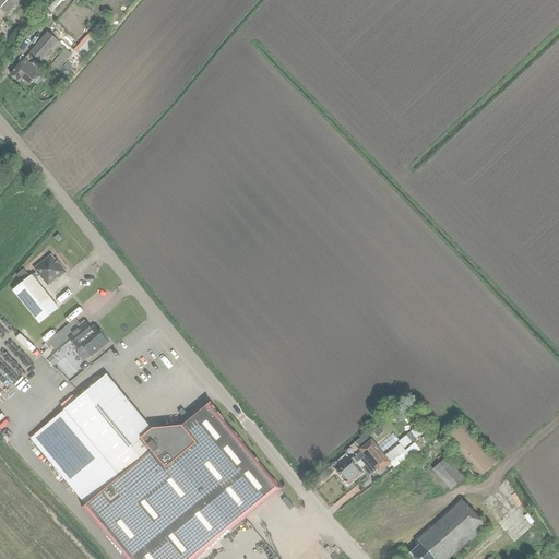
[(0,0),(0,8),(7,14),(19,0),(0,0)]
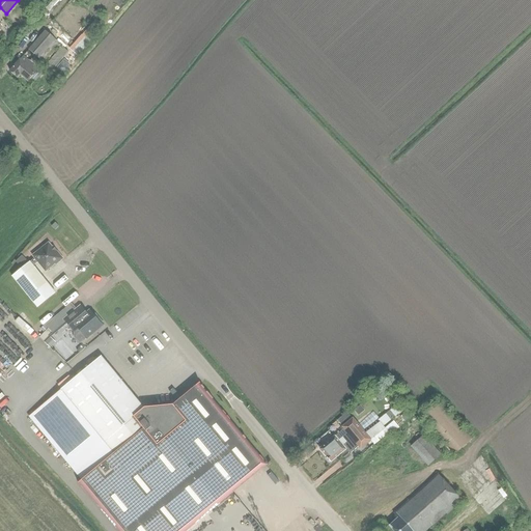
[(61,46),(45,31),(28,50),(45,64),(61,46)]
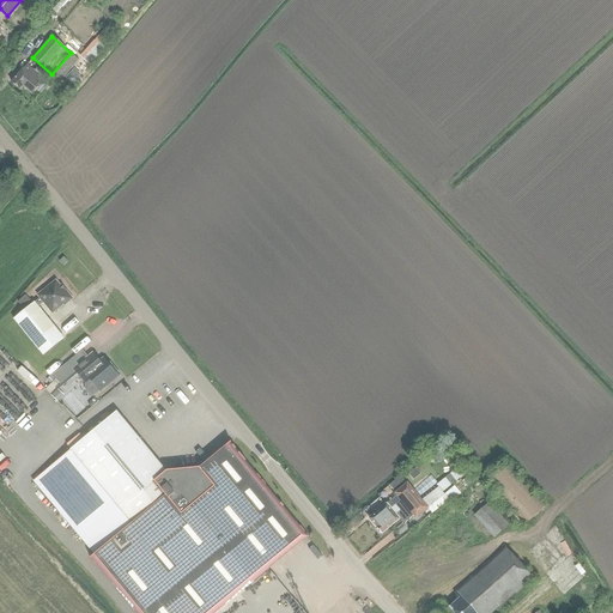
[(62,80),(82,59),(73,52),(54,74),(62,80)]
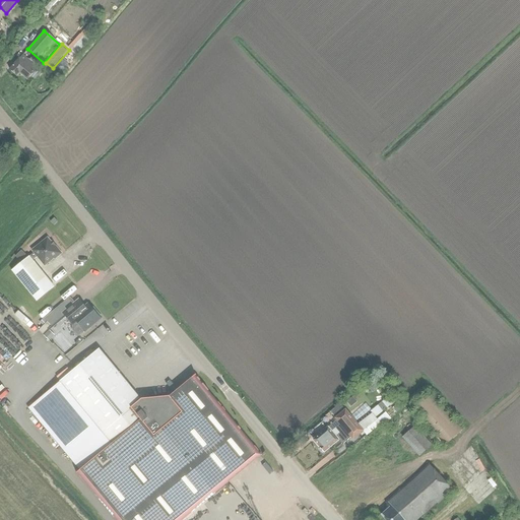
[(36,66),(39,63),(36,60),(35,60),(31,57),(28,61),(22,55),(19,58),(9,70),(17,77),(20,74),(27,80),(39,68),(36,66)]
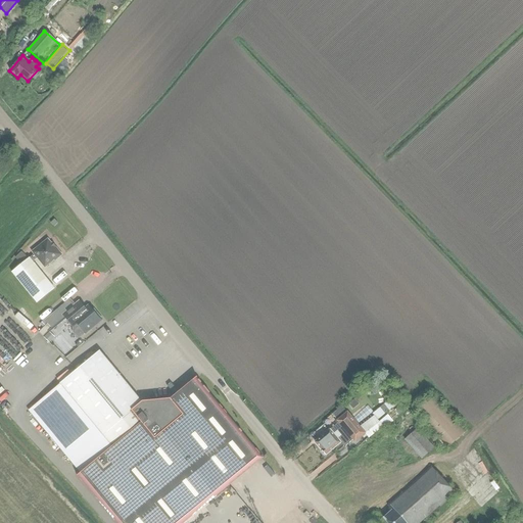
[(68,63),(63,59),(55,67),(63,75),(67,69),(68,63)]
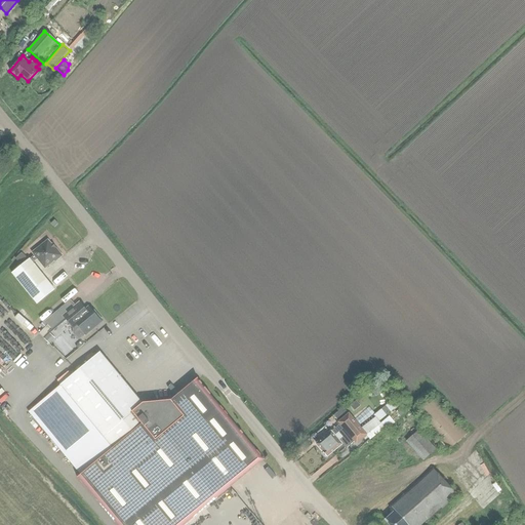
[(56,249),(55,250),(48,240),(32,253),(34,255),(30,259),(11,274),(37,305),(54,290),(33,264),(37,259),(45,269),(54,260),(55,261),(63,256),(56,249)]
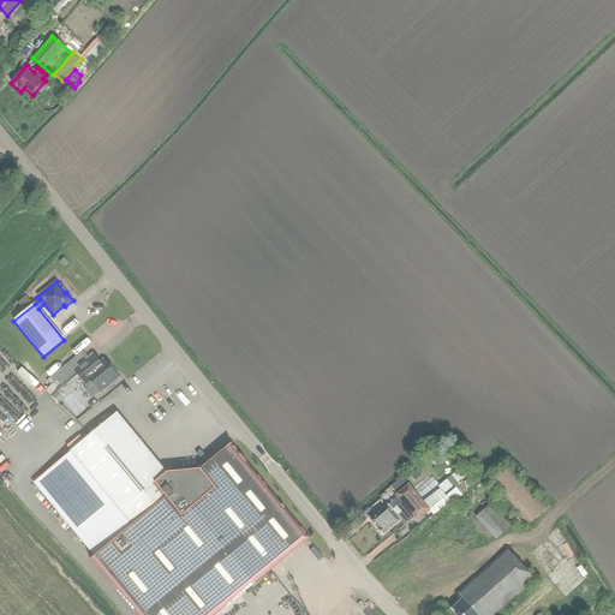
[(25,297),(18,304),(23,309),(30,302),(25,297)]
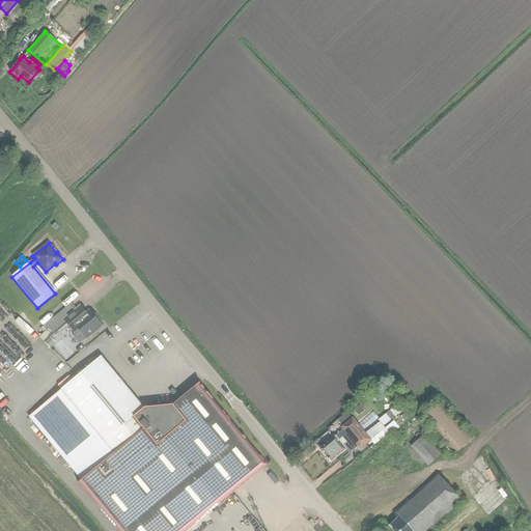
[(52,334),(65,323),(63,319),(76,309),(72,304),(46,326),(48,329),(48,330),(44,333),(39,338),(44,342),(52,334)]
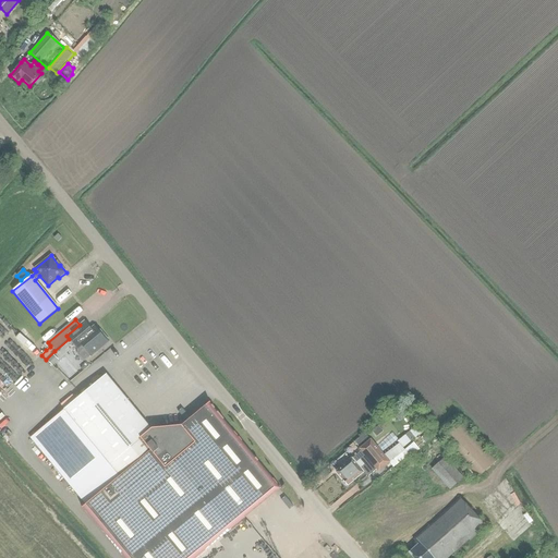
[(91,356),(109,341),(102,334),(100,335),(94,326),(92,328),(85,320),(80,325),(67,336),(69,339),(77,349),(79,354),(79,356),(83,361),(85,361),(91,356)]
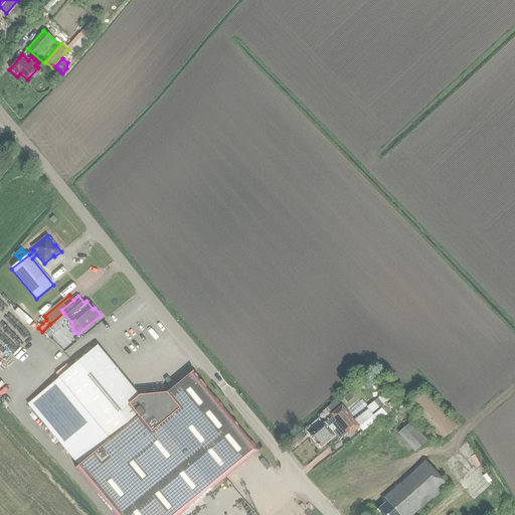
[(26,323),(32,317),(19,304),(13,310),(26,323)]
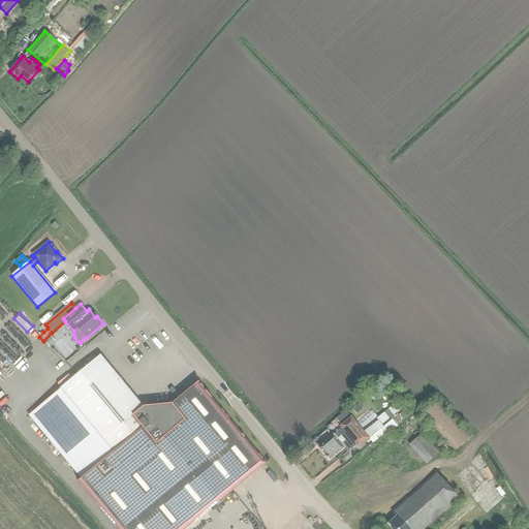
[(44,342),(50,347),(55,343),(49,337),(44,342)]
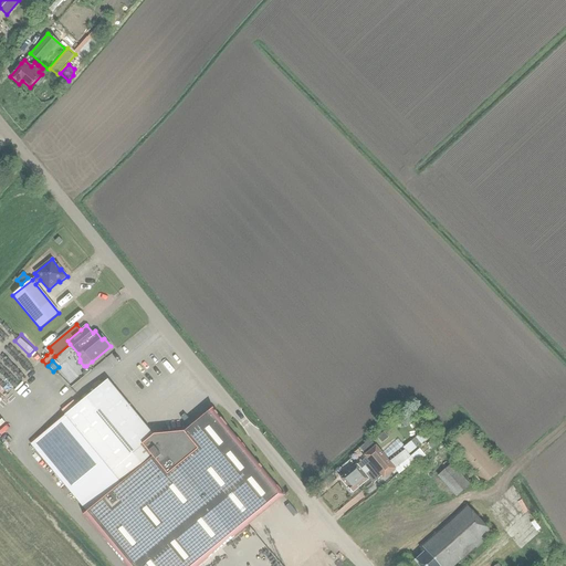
[(62,370),(74,380),(80,374),(67,364),(62,370)]
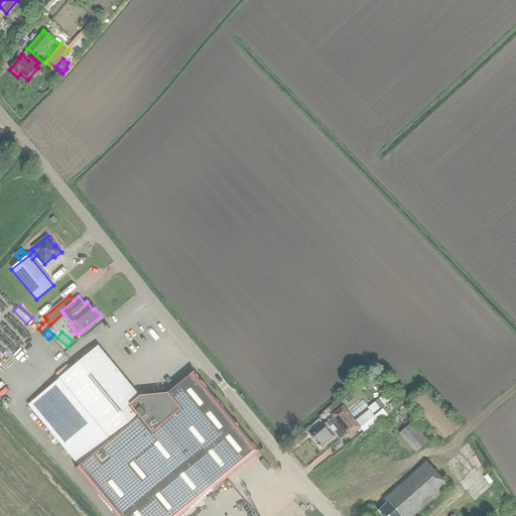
[(77,471),(114,515),(181,515),(226,480),(227,480),(226,478),(254,455),(255,456),(256,456),(259,452),(195,373),(195,372),(167,394),(140,396),(140,397),(98,347),(59,379),(69,391),(54,403),(49,397),(33,410),(80,467),(76,470),(77,471)]
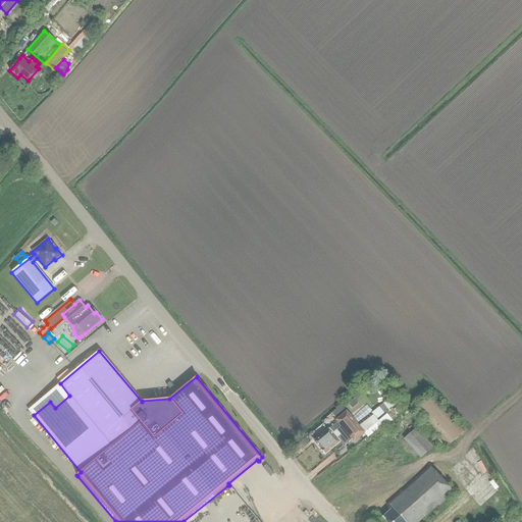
[(370,389),(374,395),(379,389),(375,385),(370,389)]
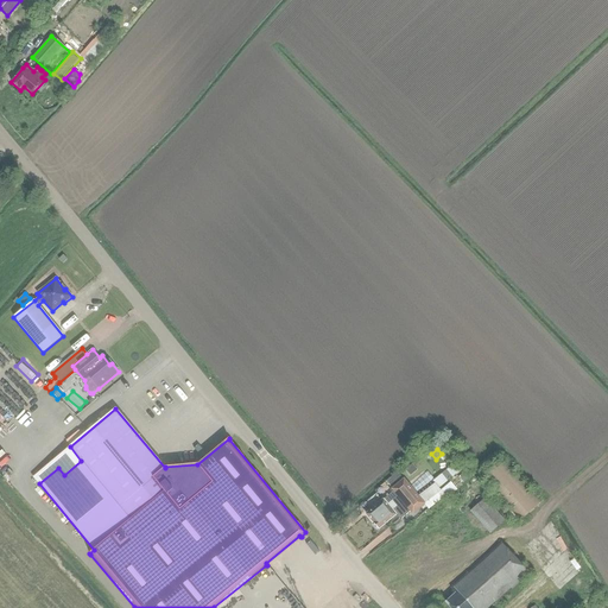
[(456,462),(432,481),(438,488),(456,475),(460,472),(462,469),(456,462)]
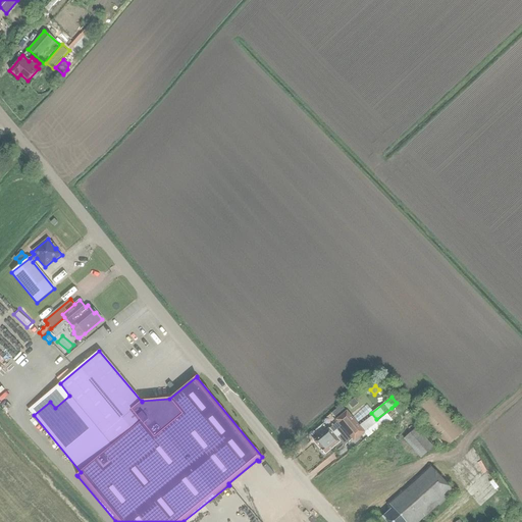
[(342,424),(332,431),(340,439),(344,445),(363,428),(360,425),(347,410),(336,418),(342,424)]
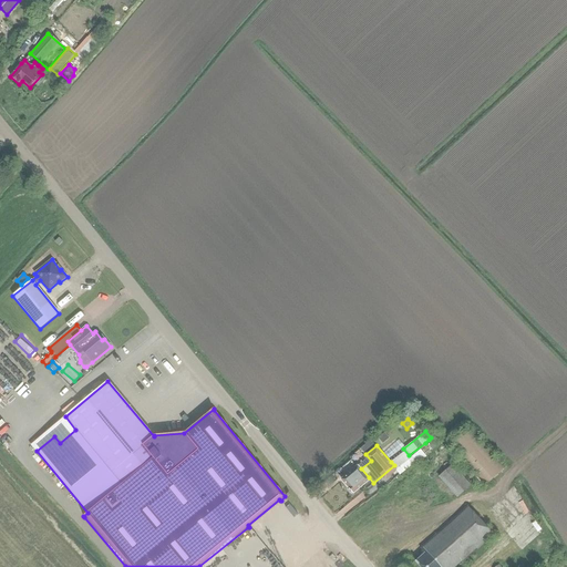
[(405,451),(391,462),(394,465),(395,467),(397,468),(406,462),(405,460),(406,459),(409,456),(405,451)]
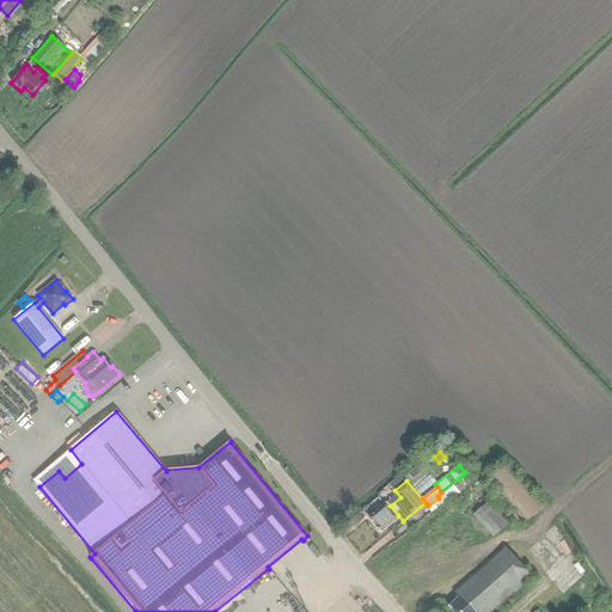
[(453,487),(445,494),(451,501),(459,493),(453,487)]
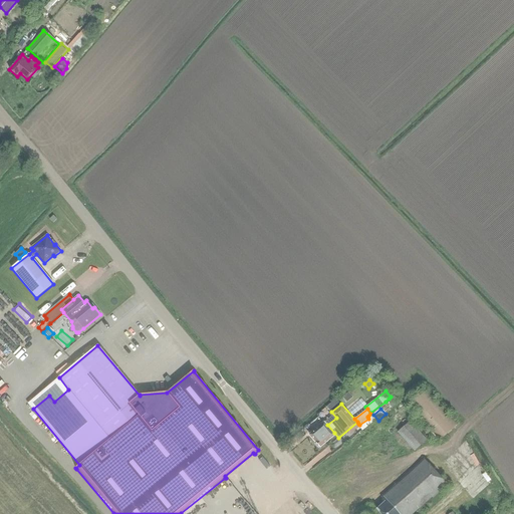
[(309,433),(319,445),(334,433),(327,425),(324,421),(309,433)]
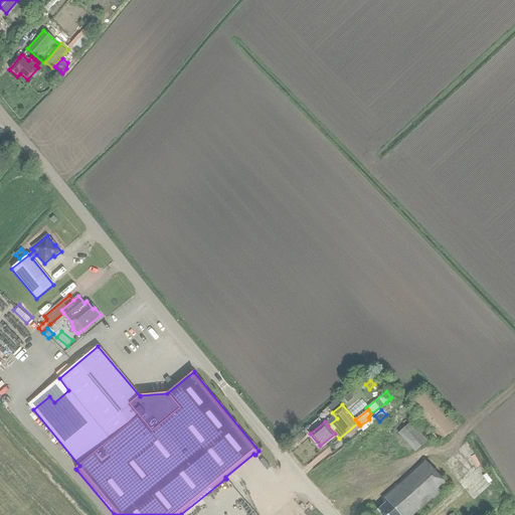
[(415,453),(427,442),(410,422),(398,434),(415,453)]
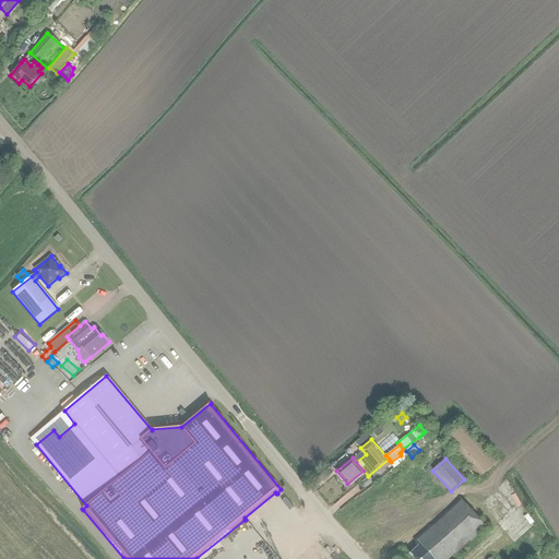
[(416,558),(441,558),(444,557),(445,558),(486,525),(462,497),(415,537),(420,543),(411,551),(416,558)]
